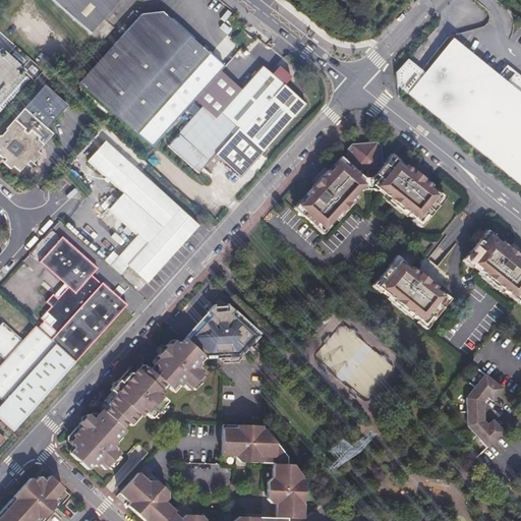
[(122,0),(51,0),(91,36),(122,0)]
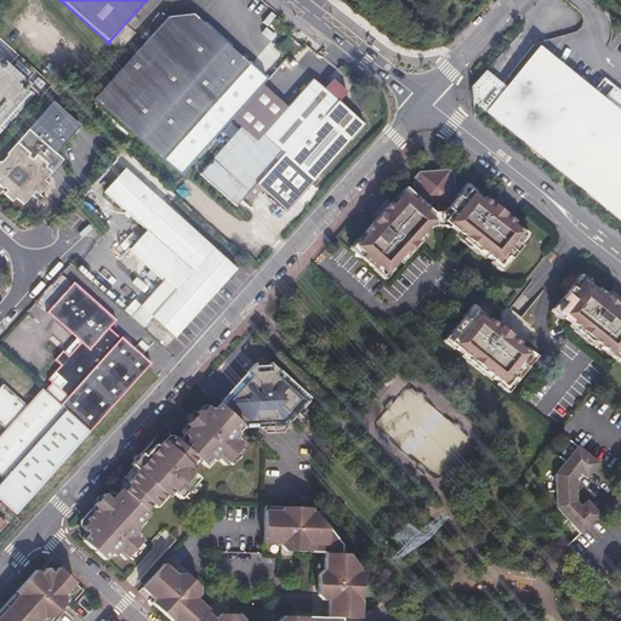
[(204,26),(120,120),(166,163),(251,69),(212,33),(204,26)]
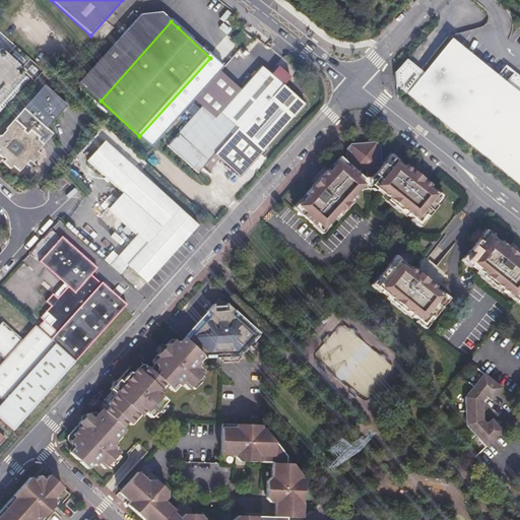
[(235,44),(246,53),(254,45),(243,35),(242,36),(235,44)]
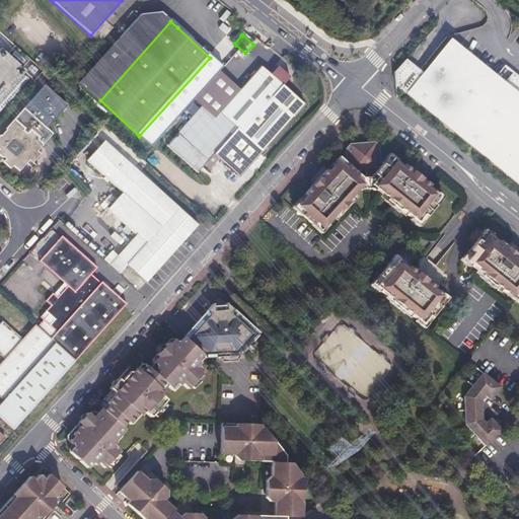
[(518,183),(518,77),(503,65),(495,74),(448,35),(423,68),(408,55),(394,71),(393,83),(518,183)]
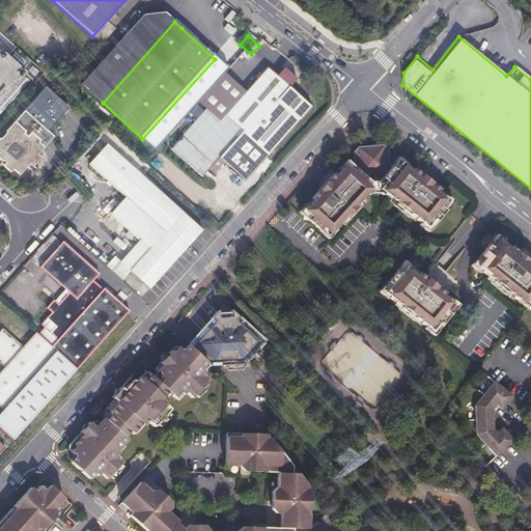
[(0,126),(47,75),(17,48),(8,57),(2,51),(0,53),(0,126)]
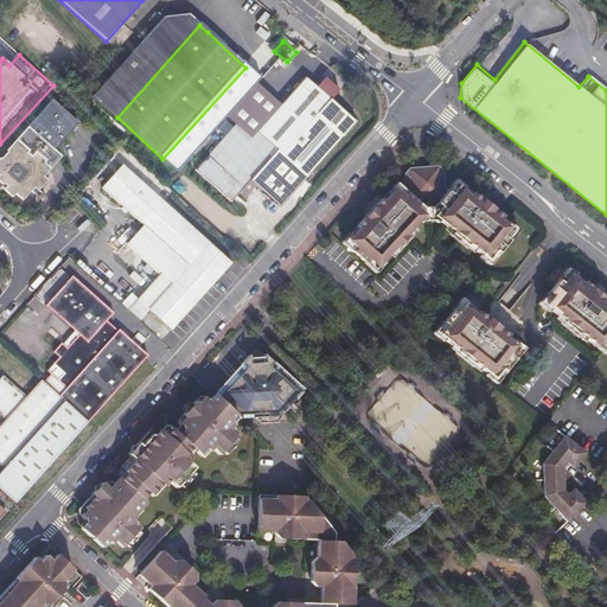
[(306,76),(256,134),(259,136),(276,151),(306,177),(357,120),(306,76)]
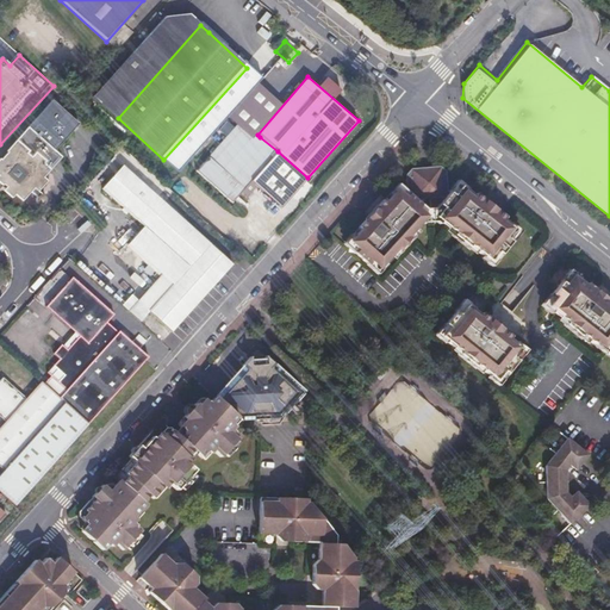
[(18,168),(29,178),(20,186),(12,179),(5,186),(24,204),(32,195),(38,201),(39,207),(41,210),(44,209),(48,207),(47,203),(41,195),(48,187),(44,182),(63,161),(56,154),(80,128),(54,104),(0,162),(0,175),(2,178),(6,174),(11,176),(18,168)]
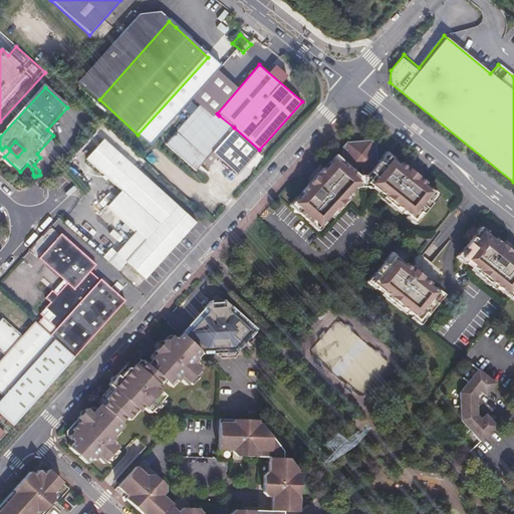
[(199,109),(165,147),(194,173),(209,156),(236,177),(259,150),(234,127),(228,134),(214,121),(199,109)]
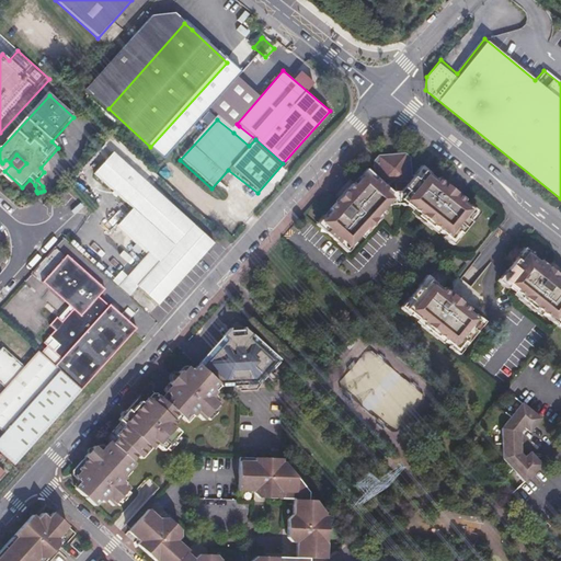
[(233,133),(249,146),(255,139),(239,126),(233,133)]
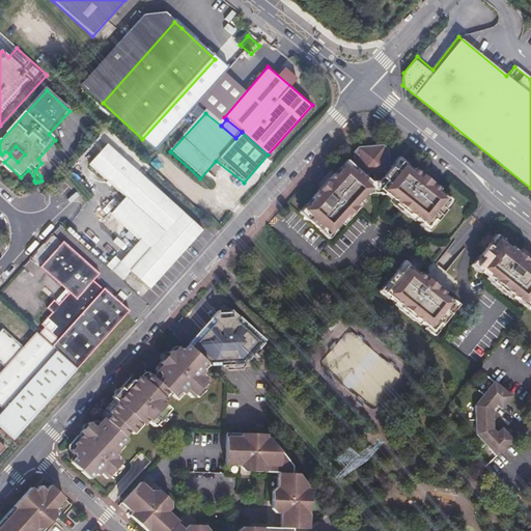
[(118,206),(148,233),(143,239),(121,263),(131,272),(151,289),(203,230),(197,225),(189,217),(108,145),(90,165),(127,197),(118,206)]
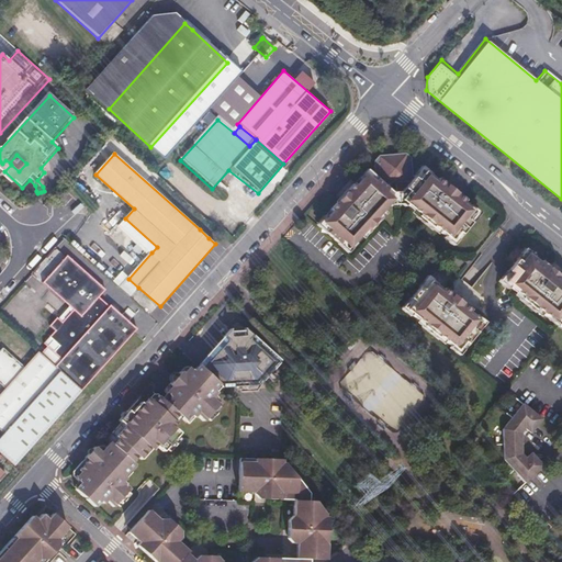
[(375,171),(375,186),(393,200),(404,200),(416,184),(414,168),(401,159),(385,160),(375,171)]
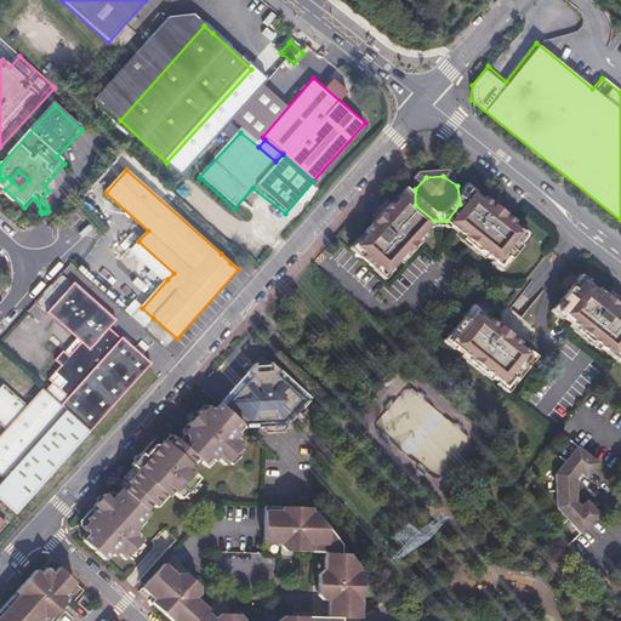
[(3,181),(0,183),(5,189),(12,182),(11,180),(6,177),(3,181)]
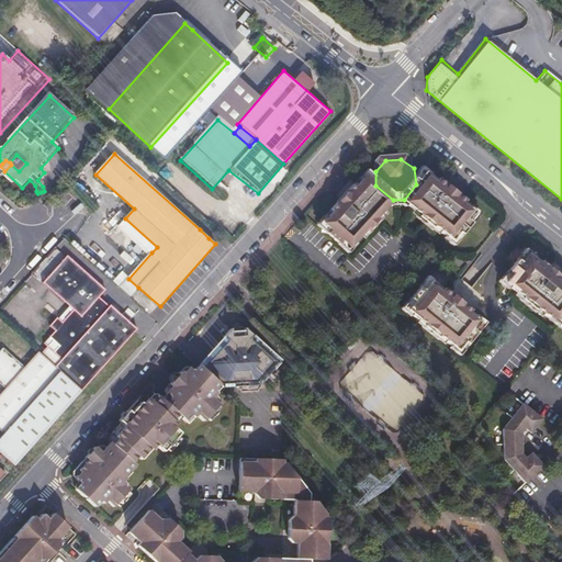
[(405,205),(454,244),(460,236),(463,238),(472,226),(470,223),(476,214),(425,173),(416,184),(404,200),(393,200),(375,186),(366,178),(351,194),(352,195),(341,208),(340,206),(327,222),(357,245),(389,205),(394,206),(404,208),(405,205)]
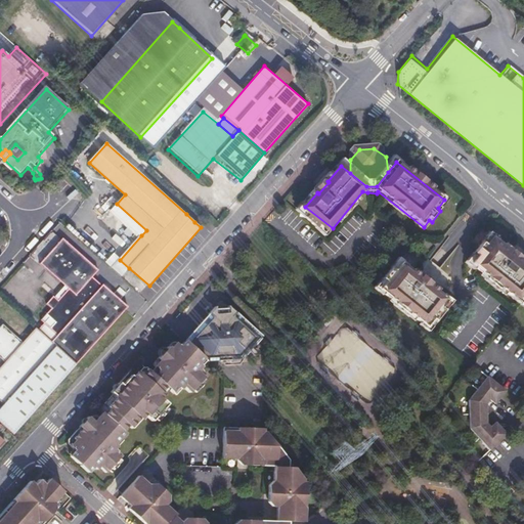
[(112,210),(141,235),(146,230),(117,204),(112,210)]
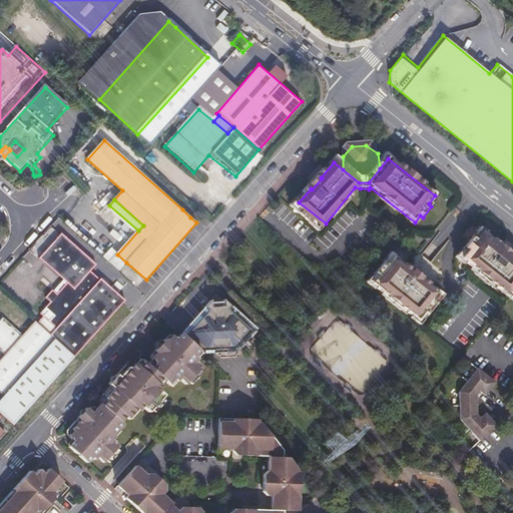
[(326,223),(299,202),(295,207),(303,213),(299,216),(310,226),(314,222),(321,228),(326,223)]
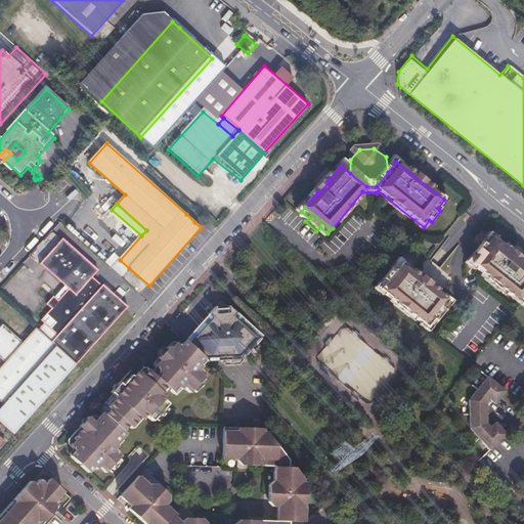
[(186,214),(194,222),(199,218),(189,210),(186,214)]
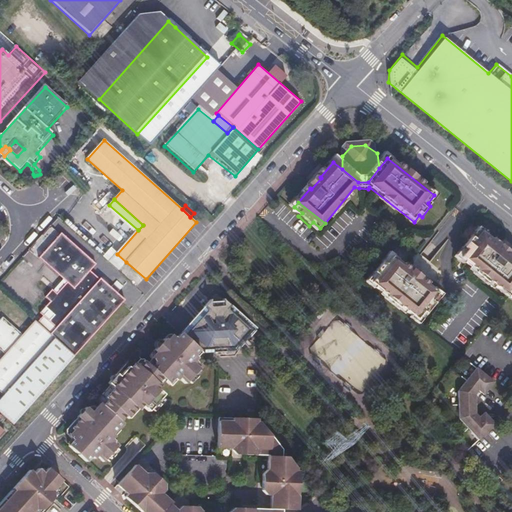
[(480,227),(472,237),(476,239),(481,233),(487,237),(489,234),(480,227)]
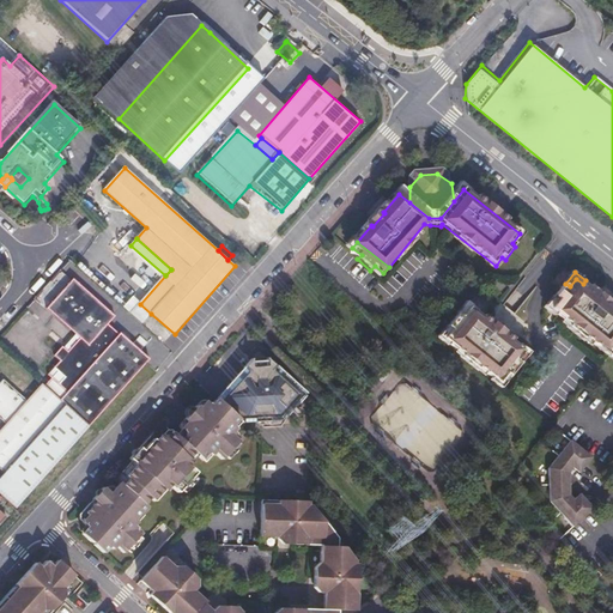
[(53,356),(59,360),(52,368),(62,377),(58,383),(66,392),(60,399),(89,424),(149,359),(119,332),(117,333),(107,323),(113,315),(71,279),(44,308),(74,334),(78,338),(66,350),(62,347),(61,346),(53,356)]
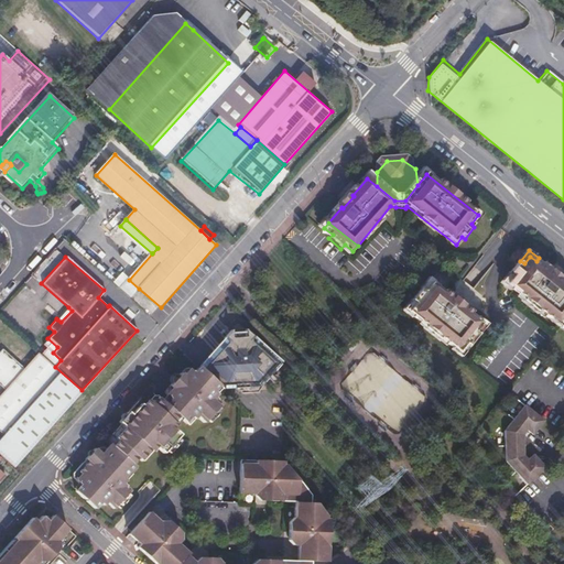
[(563,325),(563,279),(563,278),(563,277),(552,268),(550,269),(544,264),(543,266),(541,263),(542,261),(539,258),(537,261),(530,257),(524,263),(520,261),(510,272),(514,277),(509,284),(514,289),(513,290),(525,301),(524,302),(539,313),(540,312),(552,322),(555,318),(563,325)]
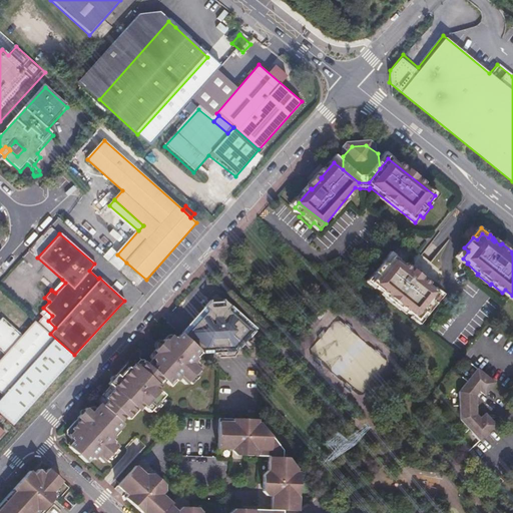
[(465,266),(467,264),(468,263),(463,259),(468,251),(464,247),(456,259),(465,266)]
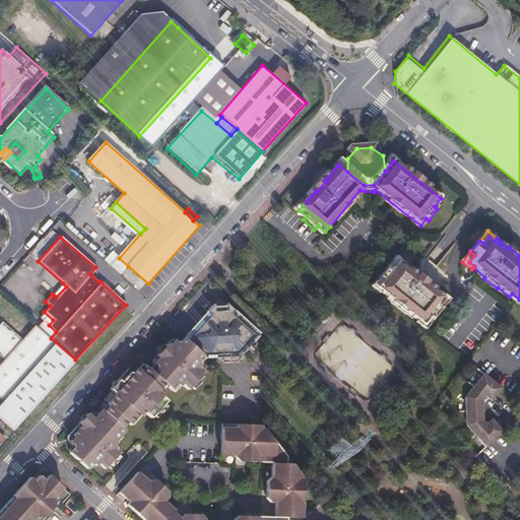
[(397,256),(389,266),(394,270),(400,262),(404,265),(406,263),(397,256)]
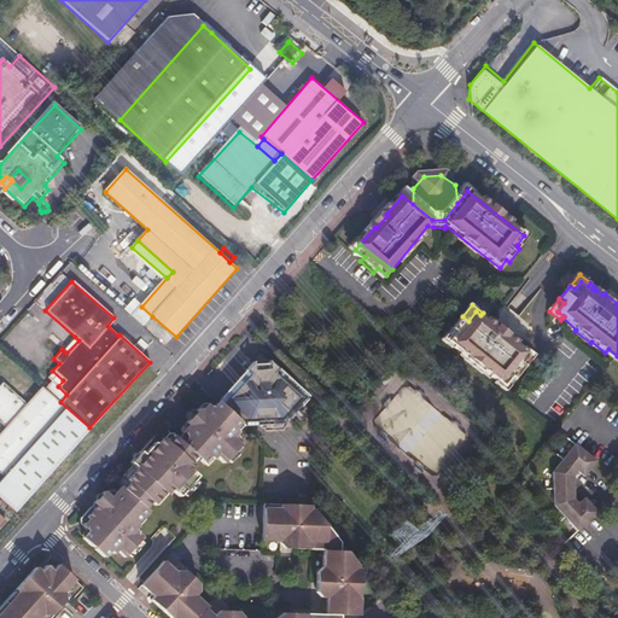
[(141,307),(132,318),(143,327),(152,316),(141,307)]
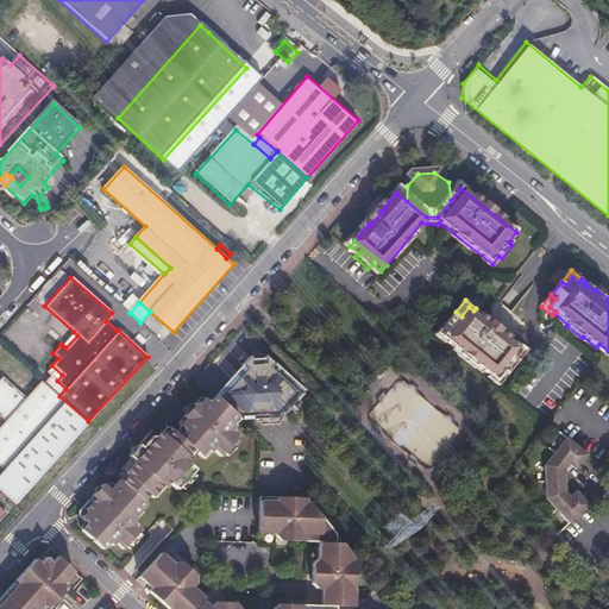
[(457,322),(514,368),(519,363),(515,359),(522,351),(515,345),(509,340),(510,337),(483,314),(481,318),(473,311),(469,307),(462,316),(457,322)]
